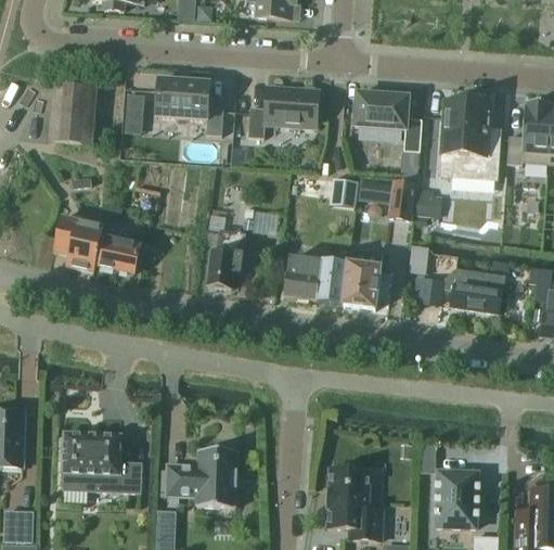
[(145,3),(145,0),(92,0),(105,1),(105,9),(124,11),(125,2),(145,3)]
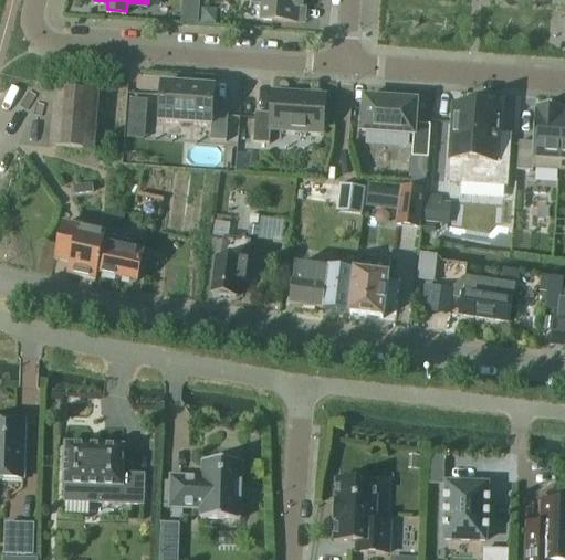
[(302,2),(302,0),(263,0),(262,17),(297,19),(299,2),(302,2)]
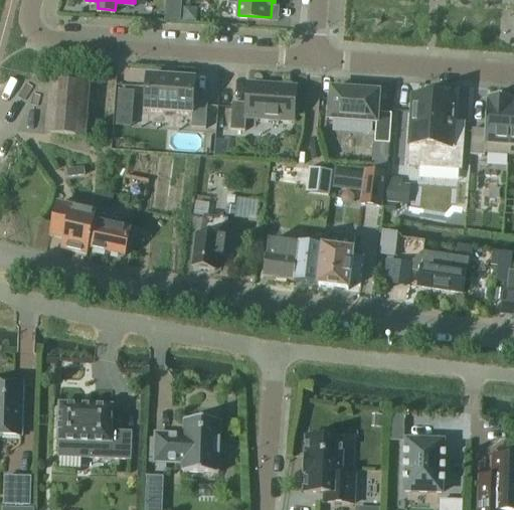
[(184,4),(183,17),(195,18),(196,5),(184,4)]
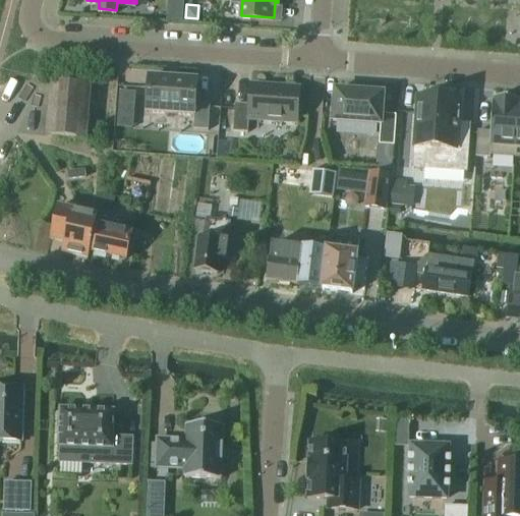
[(170,74),(169,75),(150,73),(147,108),(195,112),(194,125),(209,126),(211,98),(211,92),(196,91),(197,76),(177,75),(177,74),(175,74),(175,75),(171,75),(171,74),(170,74)]
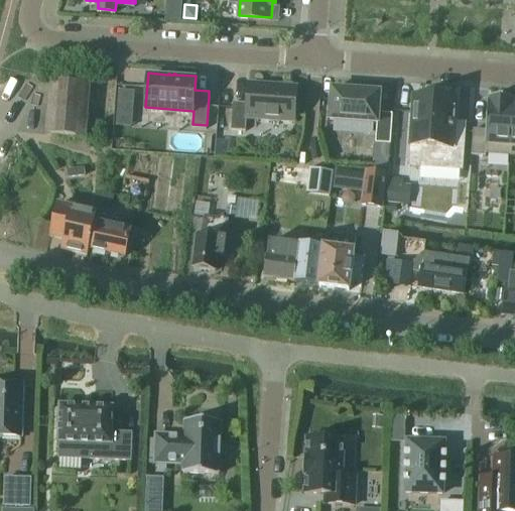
[(87,132),(91,80),(50,77),(46,129),(87,132)]
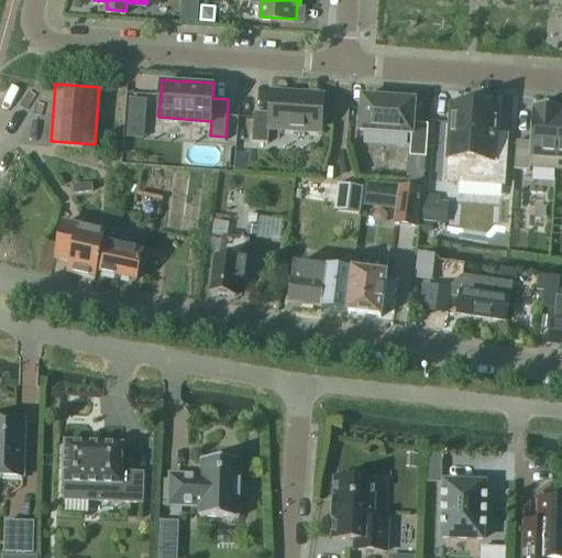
[(322,90),(319,87),(309,86),(306,89),(272,87),(271,109),(255,108),(253,139),(268,140),(270,126),(322,129),(324,91),(322,90)]
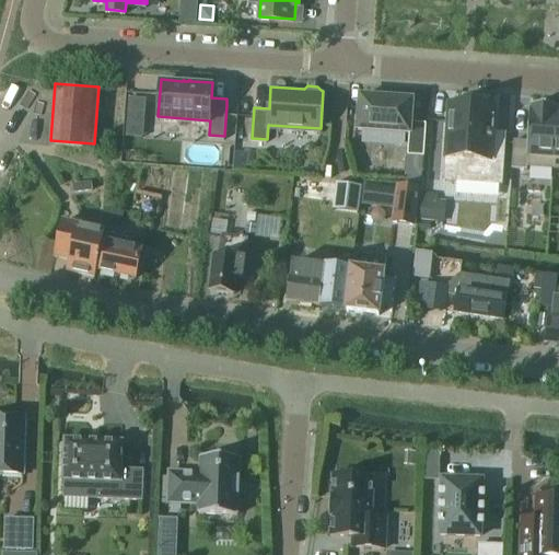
[(411,118),(412,97),(361,93),(359,126),(409,130),(408,151),(424,152),(427,119),(411,118)]
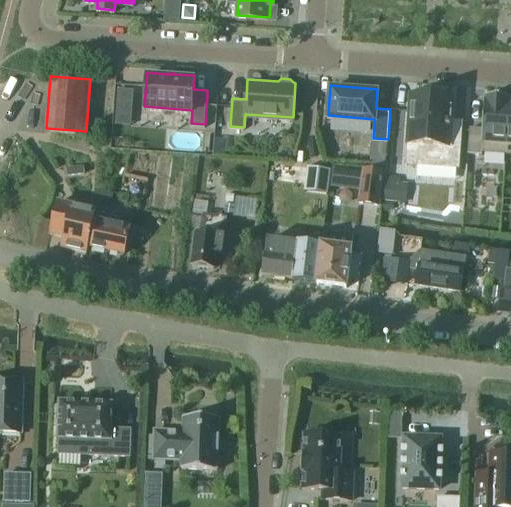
[(412,91),(407,161),(459,164),(462,118),(451,117),(452,105),(451,105),(452,94),(437,93),(437,88),(430,87),(426,87),(426,92),(412,91)]
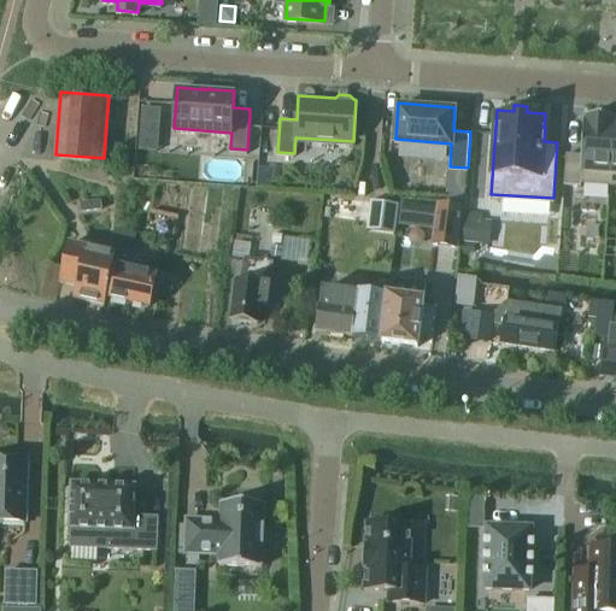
[(567,151),(564,182),(581,183),(582,180),(610,182),(615,116),(585,113),(582,152),(567,151)]
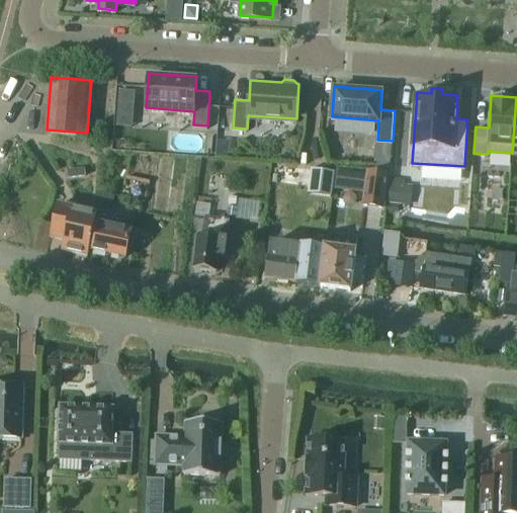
[(363,201),(383,204),(388,172),(368,169),(363,201)]
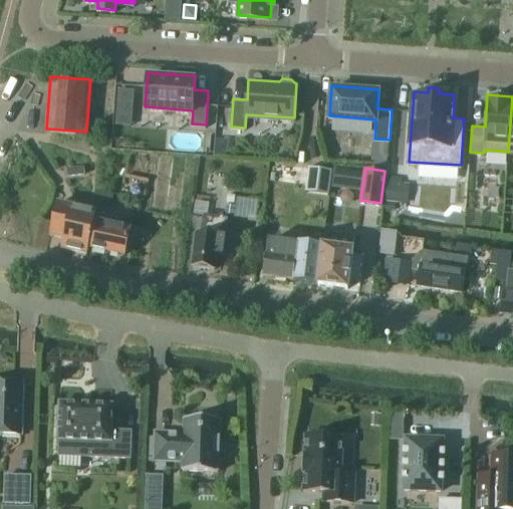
[(109,201),(112,190),(97,187),(94,198),(109,201)]
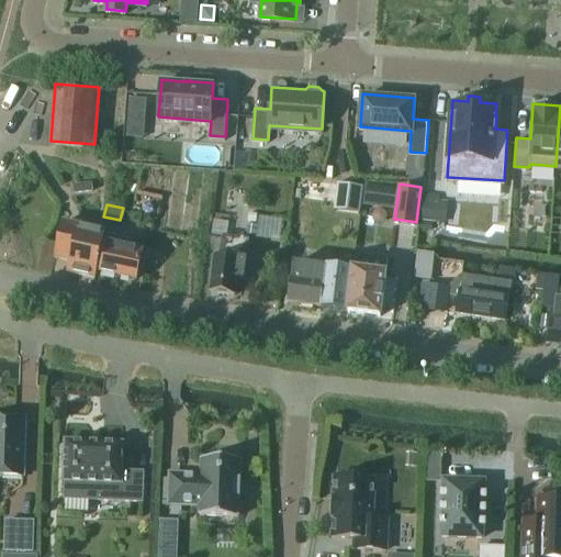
[(103,238),(105,229),(63,219),(55,254),(70,257),(68,268),(96,275),(97,267),(142,277),(148,248),(103,238)]
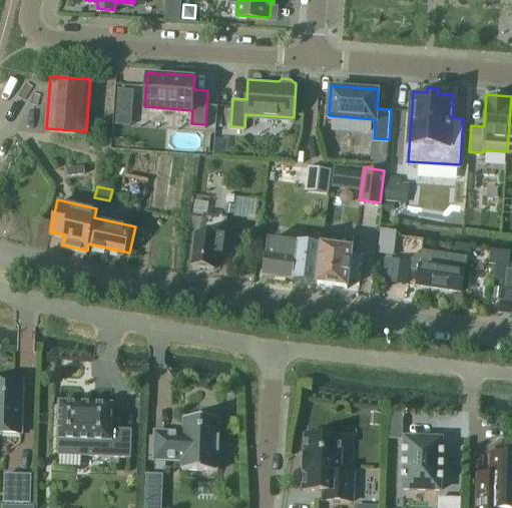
[(226,200),(225,210),(234,211),(235,201),(226,200)]
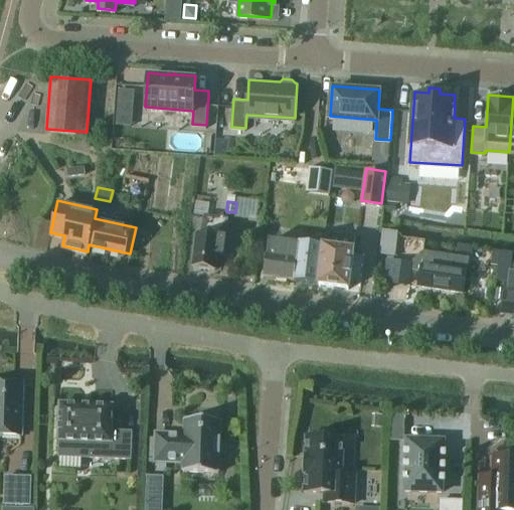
[(225,236),(227,216),(204,213),(201,233),(197,232),(193,265),(215,268),(217,252),(223,253),(225,236)]
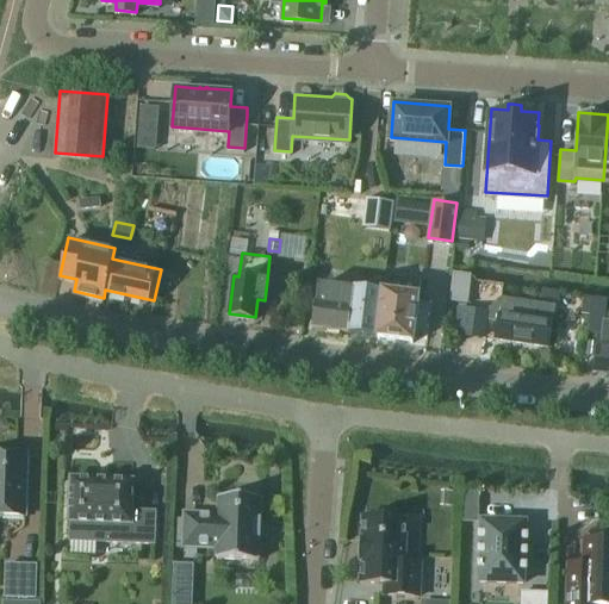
[(385,291),(378,335),(414,340),(426,341),(432,297),(418,296),(417,294),(420,276),(390,272),(387,291),(385,291)]
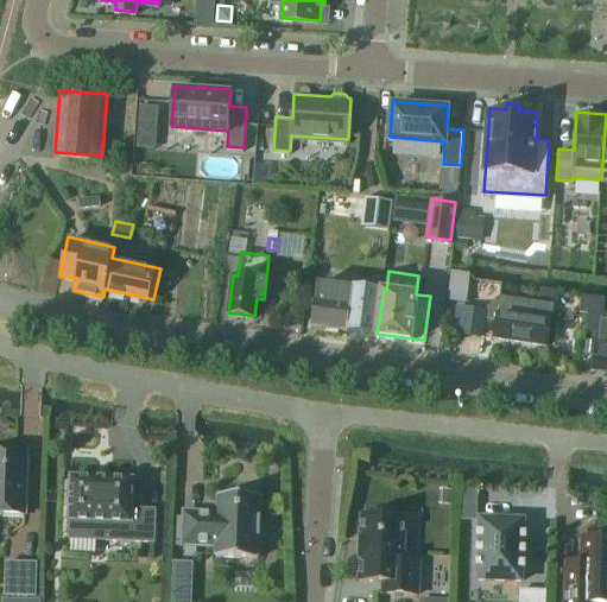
[(347,329),(353,286),(318,282),(313,325),(347,329)]
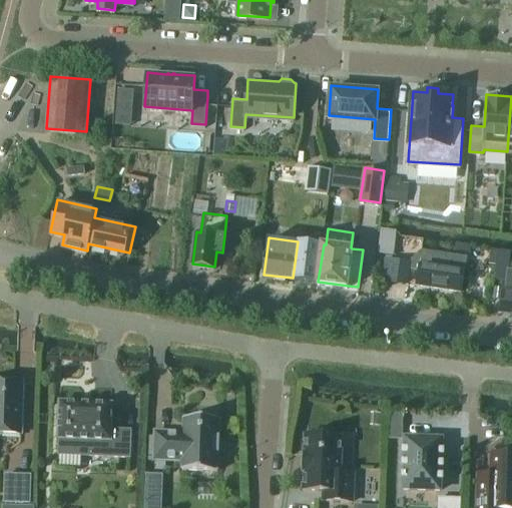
[(318,282),(324,244),(298,241),(293,278),(317,281),(317,282),(318,282)]
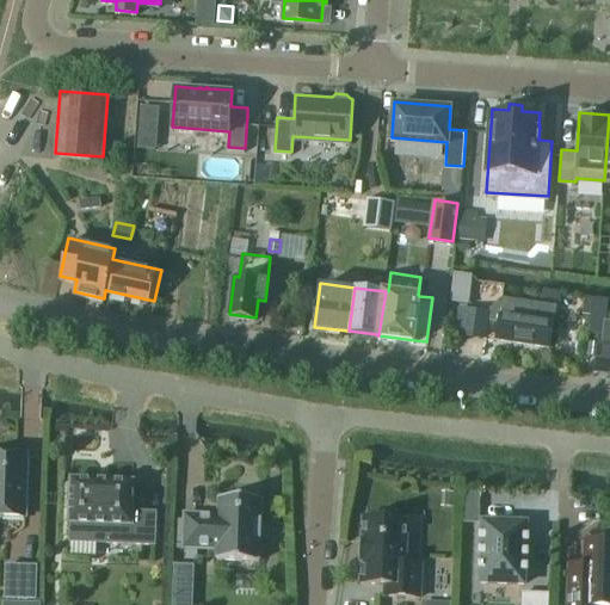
[(549,344),(556,308),(530,304),(531,298),(503,295),(495,335),(549,344)]
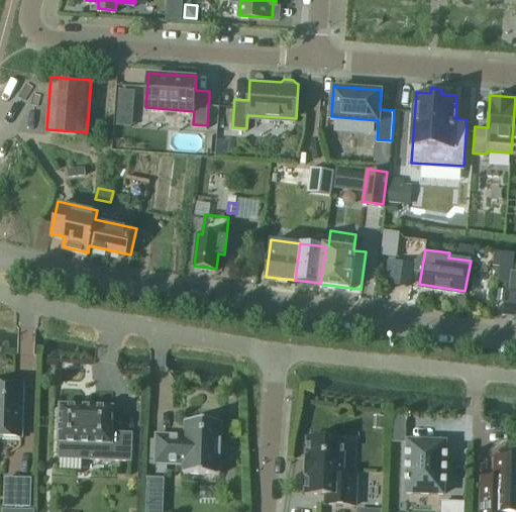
[(509,280),(504,312),(515,313),(515,269),(512,269),(513,252),(502,250),(499,273),(511,274),(510,281),(509,280)]
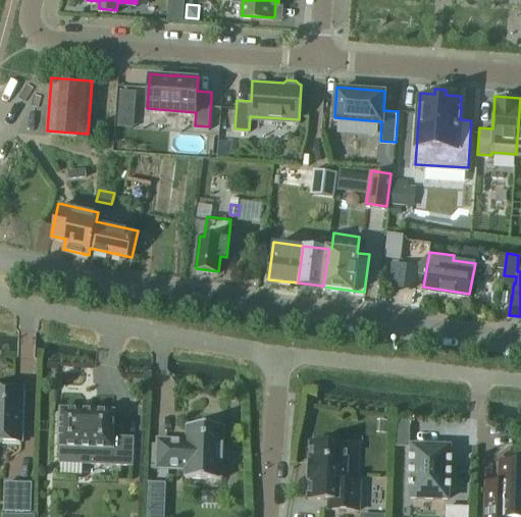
[(412,285),(416,263),(401,261),(397,282),(412,285)]
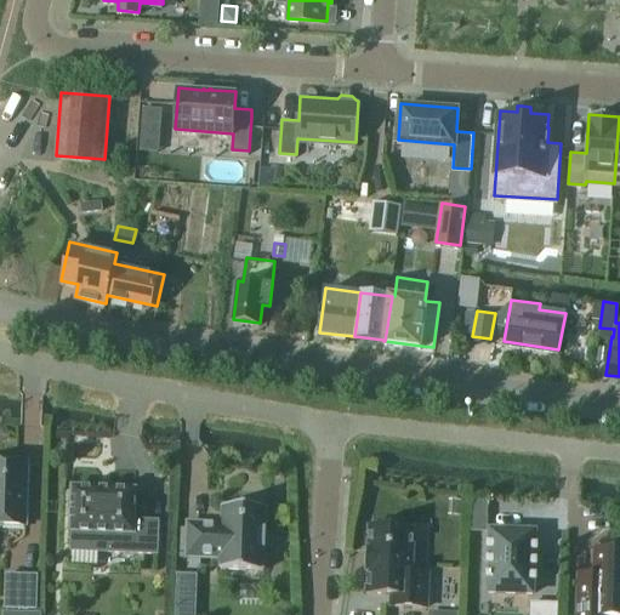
[(26,520),(28,457),(0,456),(0,523),(3,522),(3,520),(26,520)]
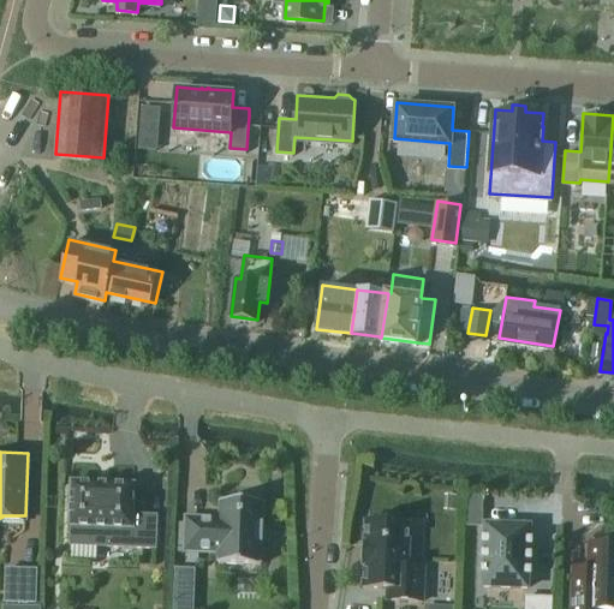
[(97,542),(156,544),(158,513),(133,512),(135,484),(135,481),(132,481),(132,482),(75,479),(72,478),(72,482),(71,523),(99,523),(97,542)]
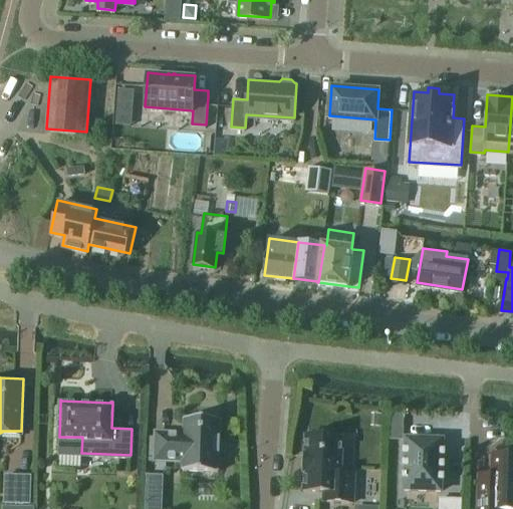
[(217,417),(217,411),(201,411),(201,416),(185,416),(184,434),(176,433),(176,430),(156,430),(155,458),(183,459),(183,468),(219,469),(221,417),(217,417)]
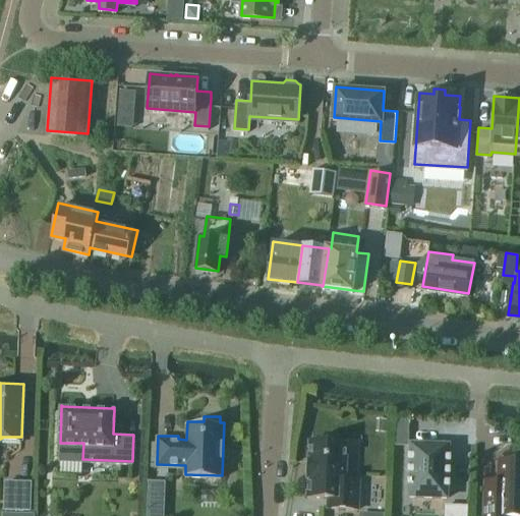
[(310,439),(309,458),(308,475),(309,475),(308,495),(329,496),(329,505),(358,506),(359,477),(345,477),(347,441),(310,439)]
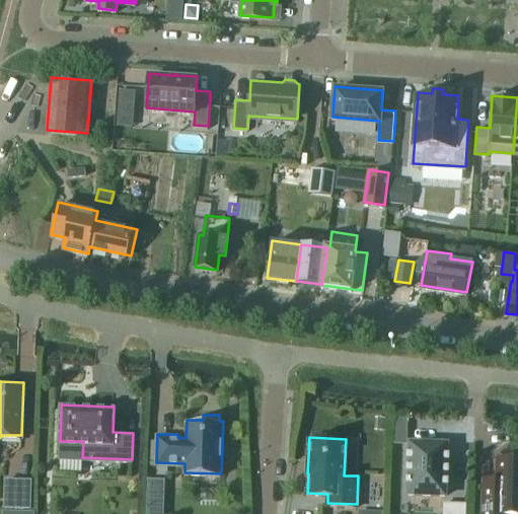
[(410,456),(410,463),(408,463),(408,468),(410,468),(410,475),(407,475),(407,481),(409,481),(409,492),(445,493),(446,483),(448,483),(448,478),(446,478),(446,469),(448,469),(448,464),(446,464),(446,457),(449,457),(449,452),(446,452),(447,441),(411,440),(411,451),(408,450),(408,455),(410,456)]
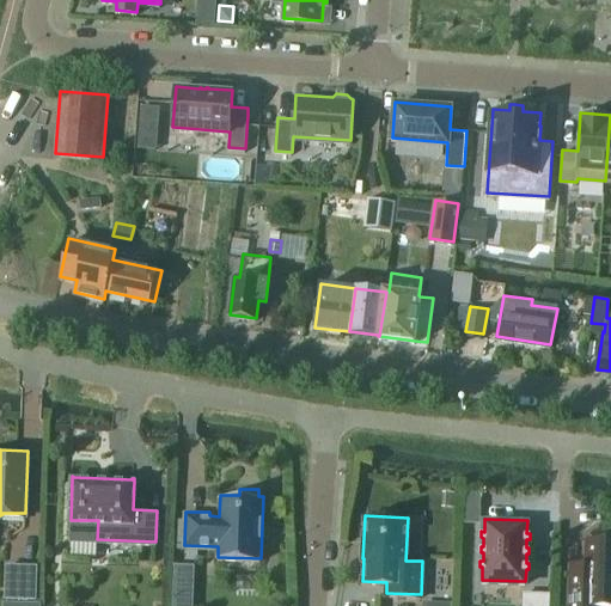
[(610,538),(587,537),(586,561),(570,561),(570,562),(569,562),(567,605),(598,605),(599,603),(610,603),(610,538)]
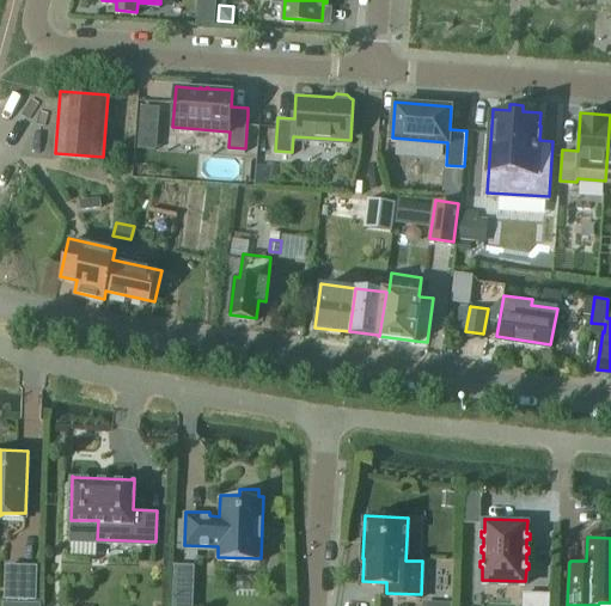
[(36,597),(37,563),(7,563),(6,595),(36,597)]
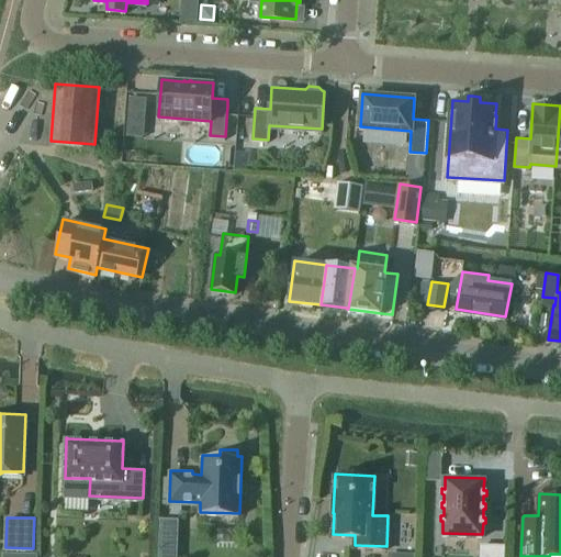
[(481,542),(480,556),(504,556),(505,543),(481,542)]
